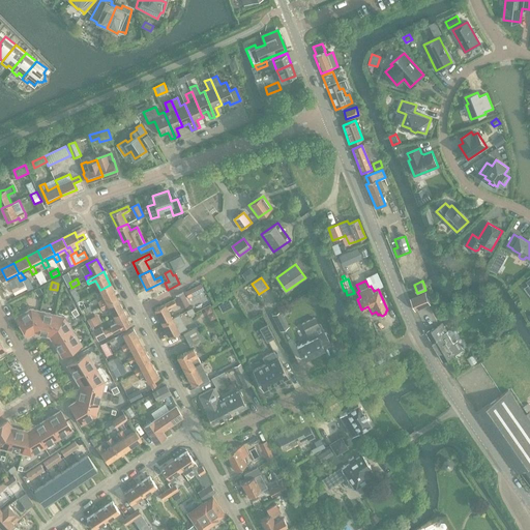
[(184,288),(187,294),(201,287),(198,282),(184,288)]
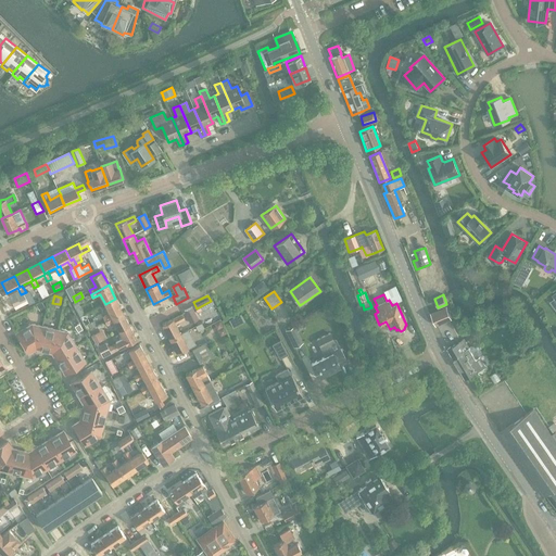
[(25,297),(19,300),(12,303),(15,308),(28,302),(25,297)]
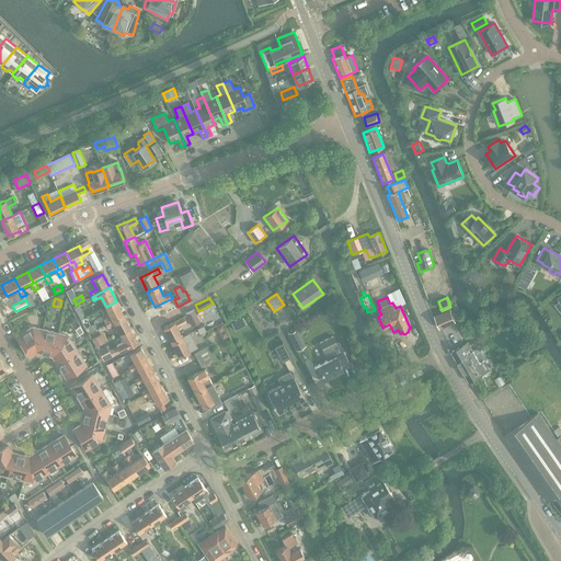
[(104,320),(106,324),(124,315),(116,301),(106,307),(111,317),(104,320)]
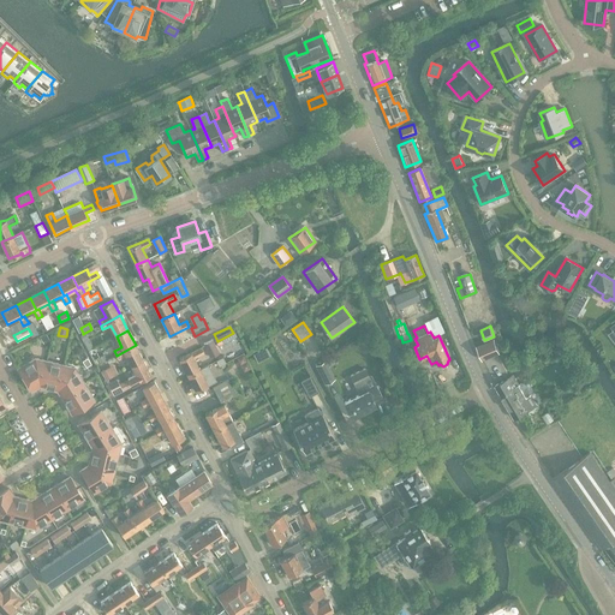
[(87,333),(81,336),(89,350),(94,347),(87,333)]
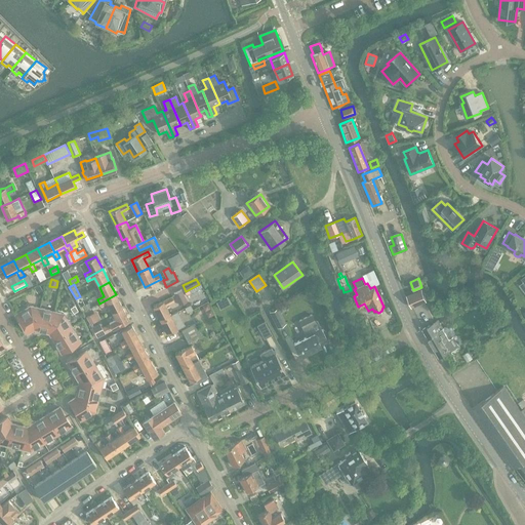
[(188,300),(182,289),(174,293),(179,305),(188,300)]
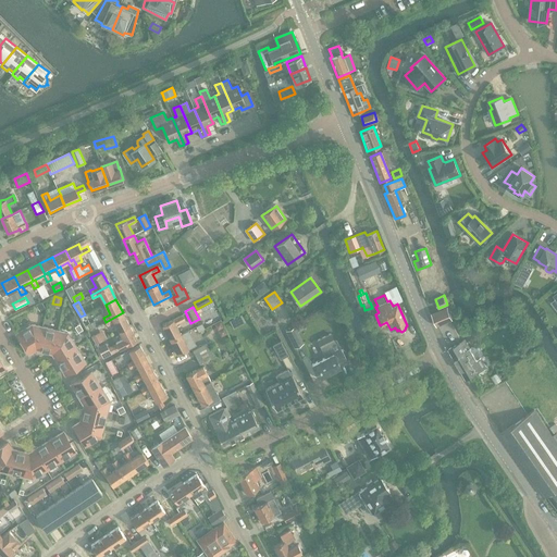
[(436,326),(453,319),(447,307),(431,314),(436,326)]
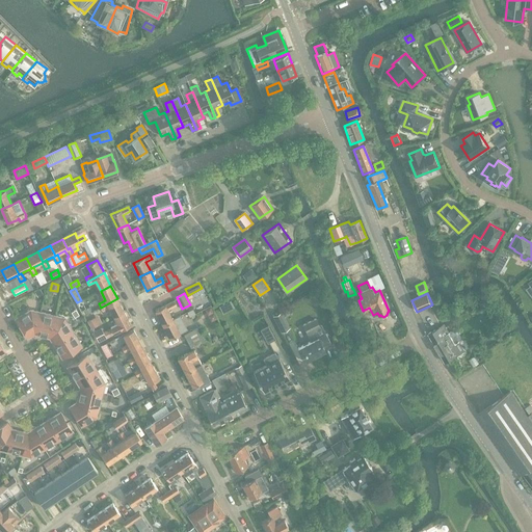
[(109,308),(113,317),(125,312),(117,298),(101,308),(103,311),(109,308)]
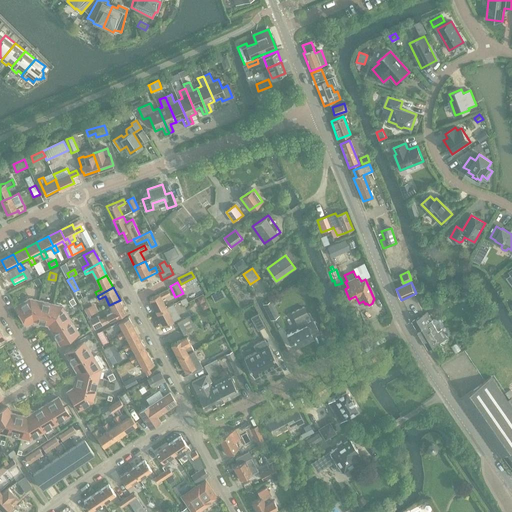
[(150,299),(157,312),(166,307),(162,298),(171,294),(168,289),(150,299)]
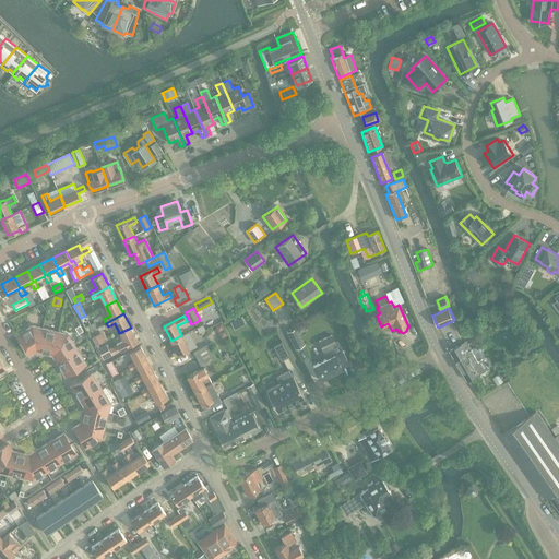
[(94,321),(87,325),(90,331),(97,326),(94,321)]
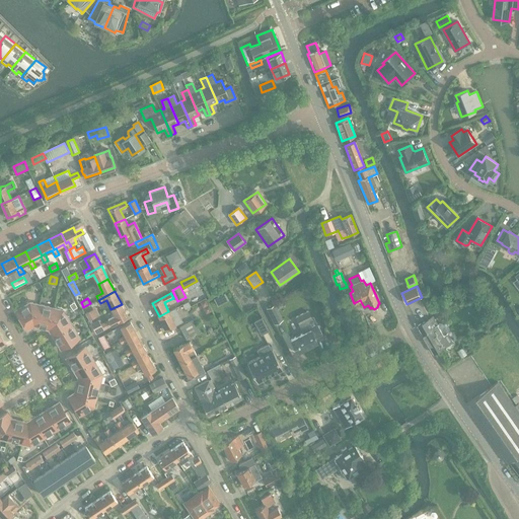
[(49,329),(61,349),(79,338),(63,310),(30,302),(16,311),(27,330),(34,326),(49,329)]
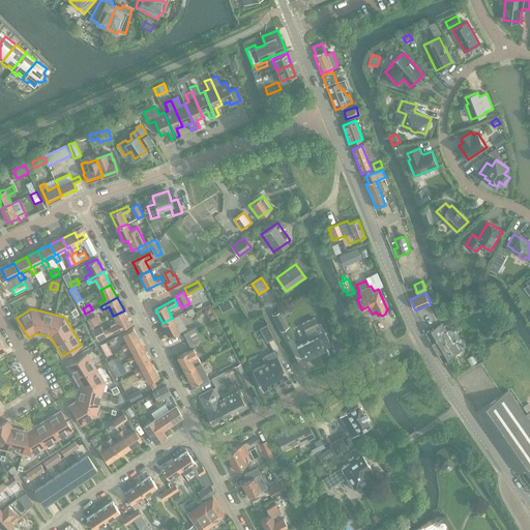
[(113,316),(117,322),(110,325),(114,332),(130,324),(124,311),(113,316)]
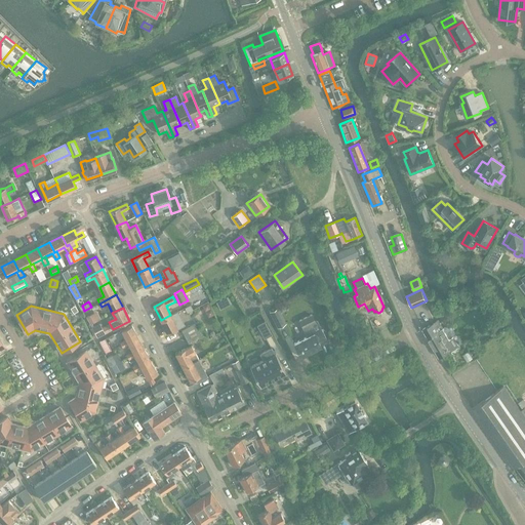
[(278,327),(285,323),(278,309),(271,313),(278,327)]
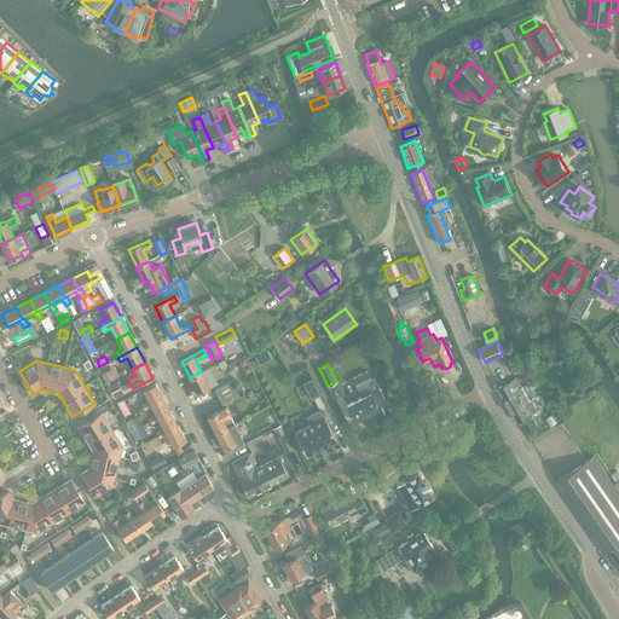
[(115,366),(102,374),(106,382),(119,376),(115,366)]
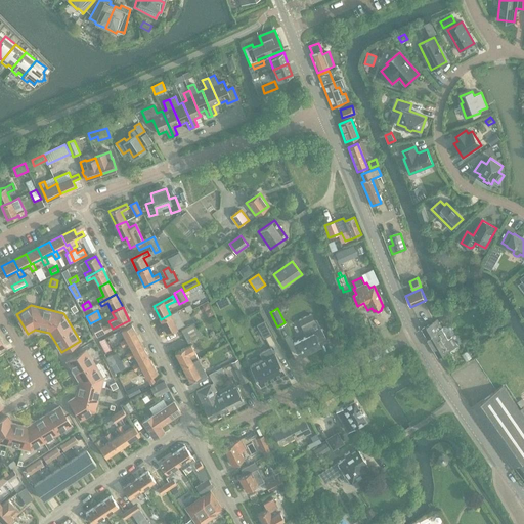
[(175,323),(170,314),(161,319),(168,334),(186,324),(184,319),(175,323)]
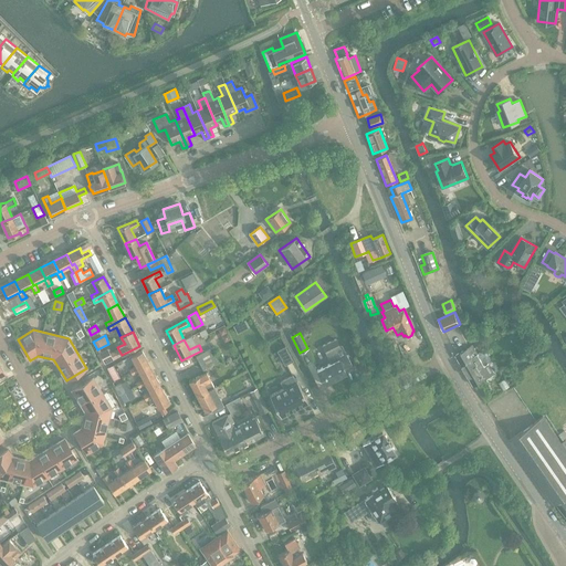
[(323,346),(327,355),(328,354),(333,363),(317,370),(324,385),(346,374),(344,368),(352,365),(341,343),(338,344),(335,339),(323,346)]
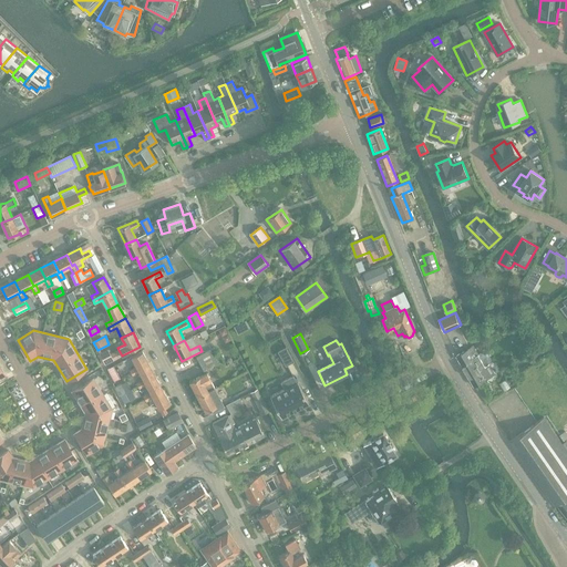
[(474,385),(475,385),(495,373),(488,363),(485,367),(473,346),(456,356),(474,385)]
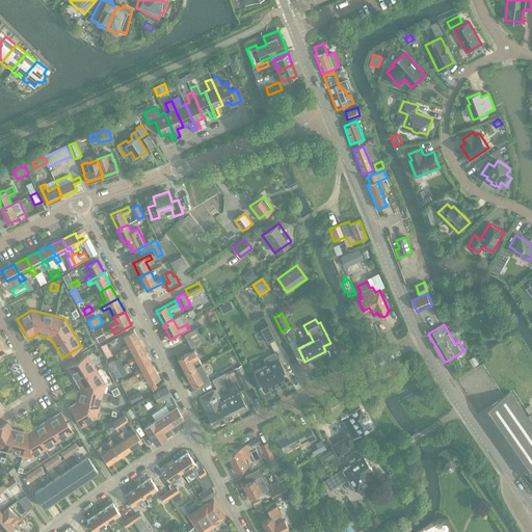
[(110,326),(103,330),(107,338),(114,334),(110,326)]
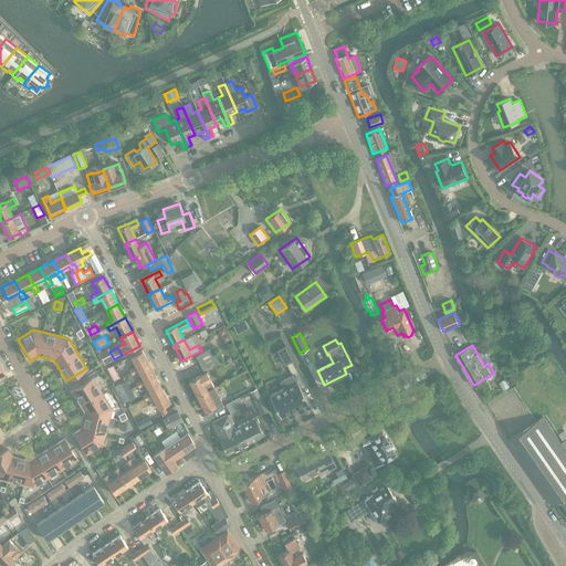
[(279,352),(285,365),(293,360),(286,347),(279,352)]
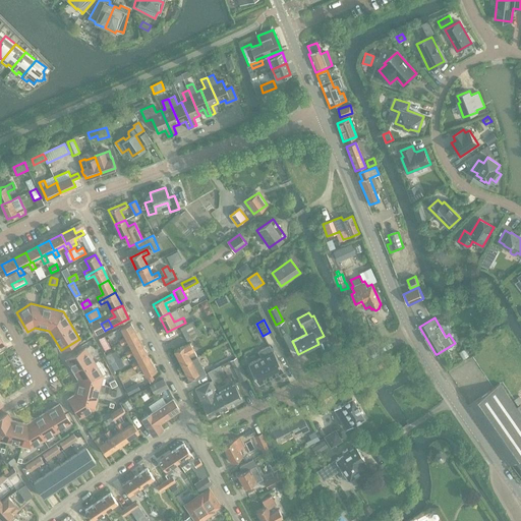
[(92,325),(97,335),(105,331),(101,324),(99,321),(92,325)]
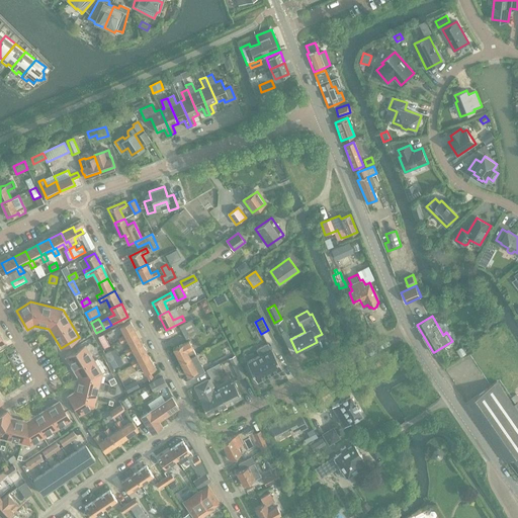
[(180,326),(183,332),(195,326),(192,320),(180,326)]
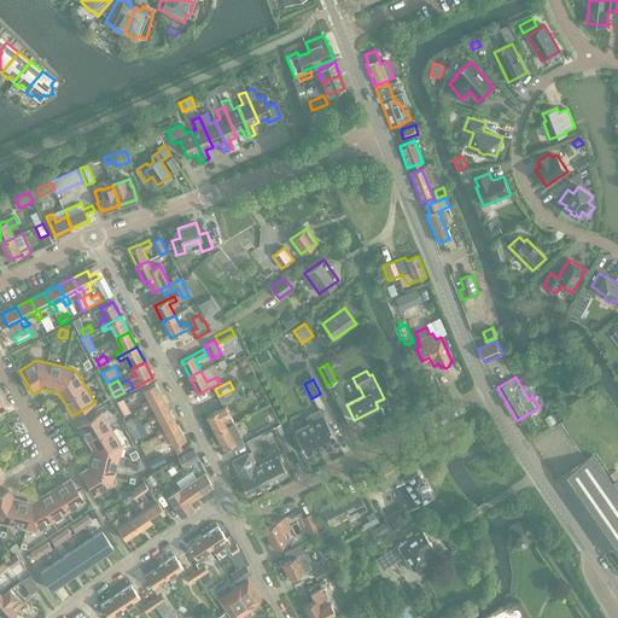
[(145,409),(152,406),(151,403),(163,397),(155,383),(144,389),(150,401),(143,404),(145,409)]
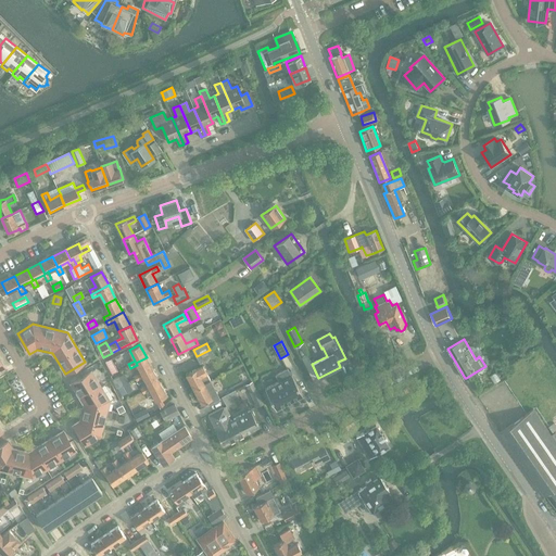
[(197,356),(200,363),(213,356),(210,350),(197,356)]
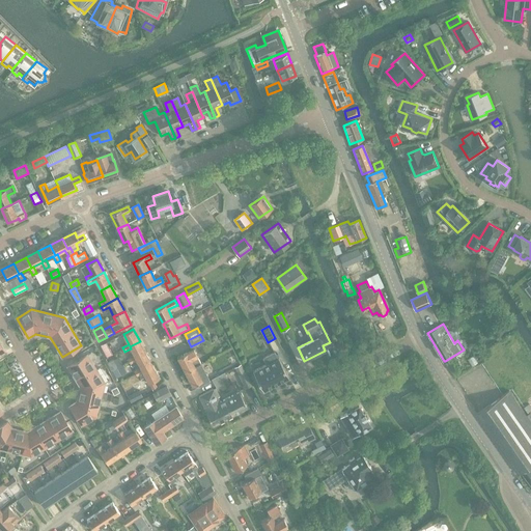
[(131,364),(137,361),(136,359),(146,353),(140,341),(130,346),(131,348),(135,356),(129,359),(131,364)]
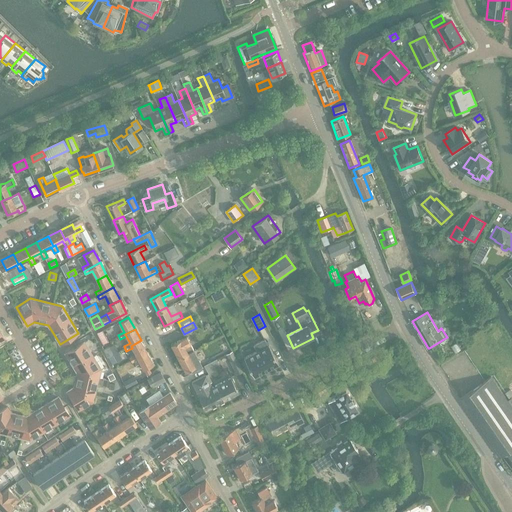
[(109,341),(103,330),(97,333),(103,344),(109,341)]
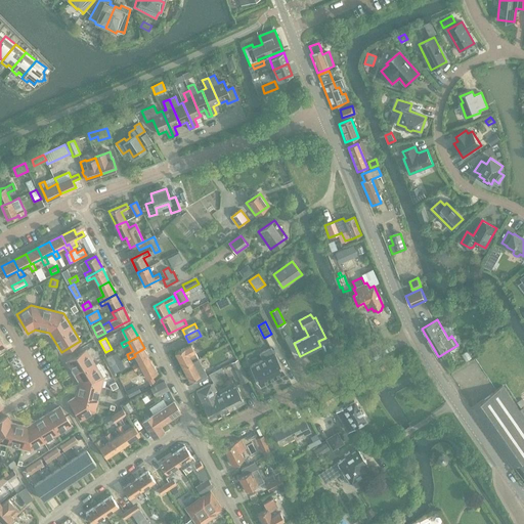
[(175,353),(177,356),(182,366),(199,358),(191,345),(175,353)]
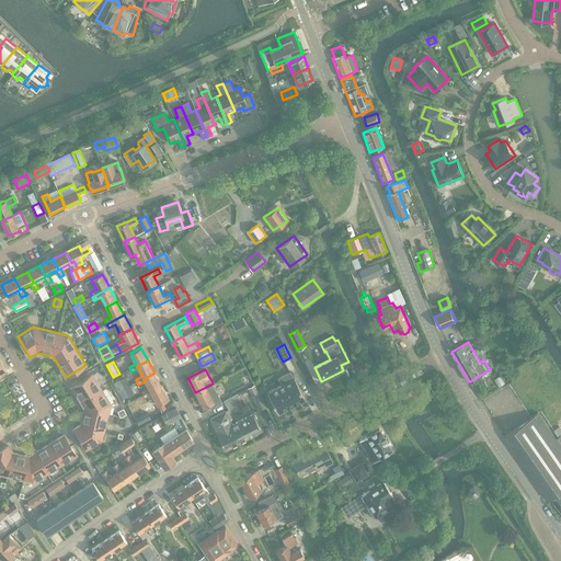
[(145,397),(151,393),(150,391),(160,385),(155,373),(144,379),(145,381),(149,389),(142,392),(145,397)]
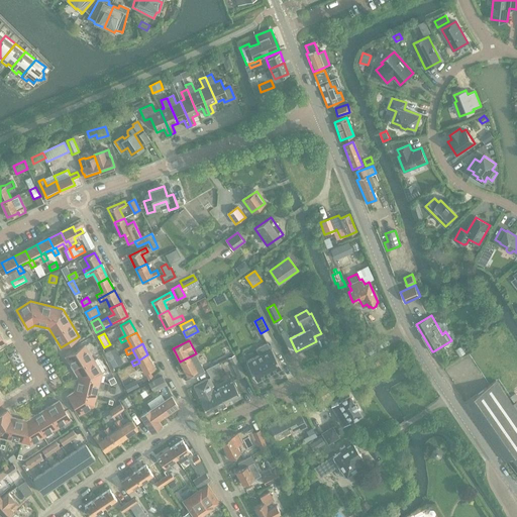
[(246,362),(256,381),(282,368),(272,348),(271,349),(268,343),(259,348),(262,354),(246,362)]
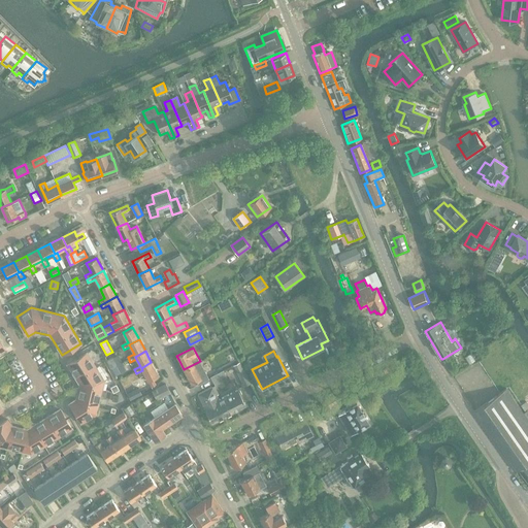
[(70,403),(76,415),(81,423),(96,414),(104,381),(87,353),(68,365),(79,385),(76,399),(70,403)]
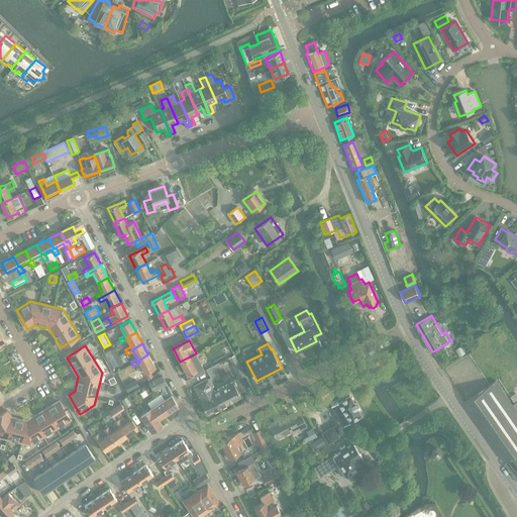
[(109,360),(114,358),(115,357),(110,350),(105,353),(109,360)]
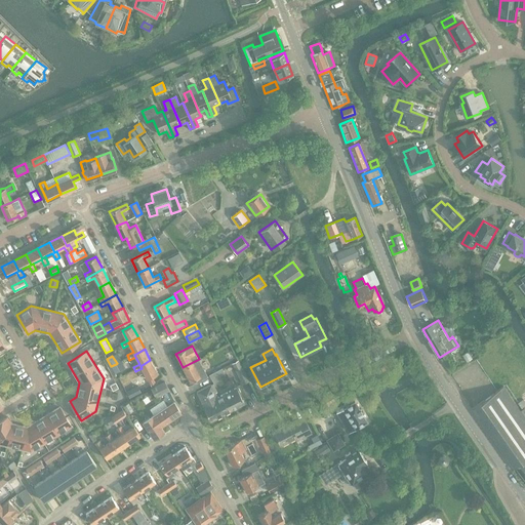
[(199,360),(199,359),(183,367),(190,381),(191,381),(194,388),(208,380),(204,373),(200,375),(193,363),(199,360)]
